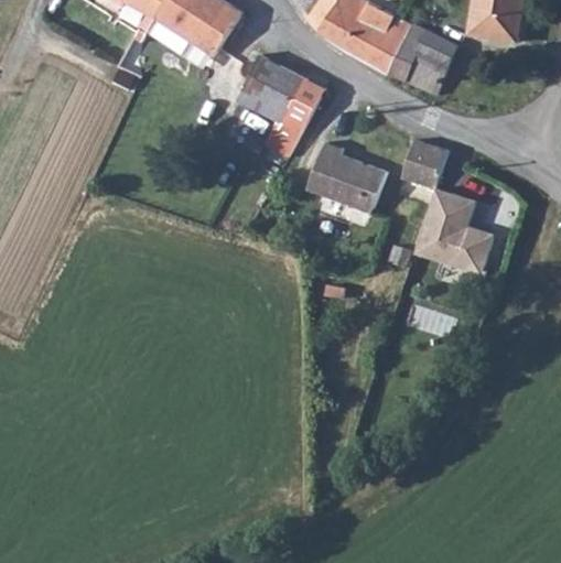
[(142,0),(150,4),(143,17),(152,22),(159,10),(165,0),(164,0),(142,0)]
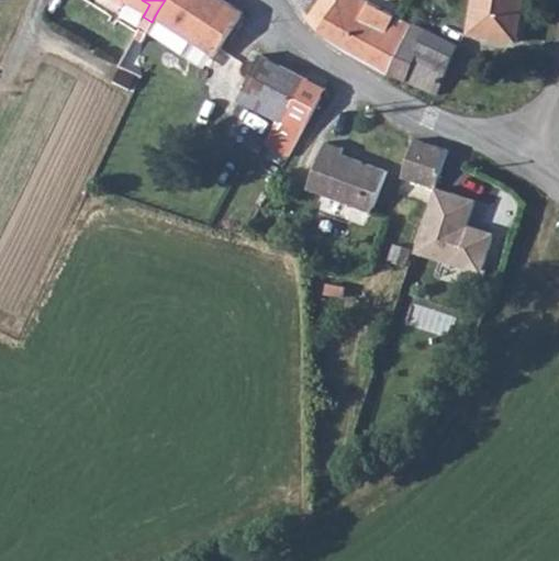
[(164,0),(165,0),(189,18),(181,31),(213,49),(236,12),(217,0),(164,0)]
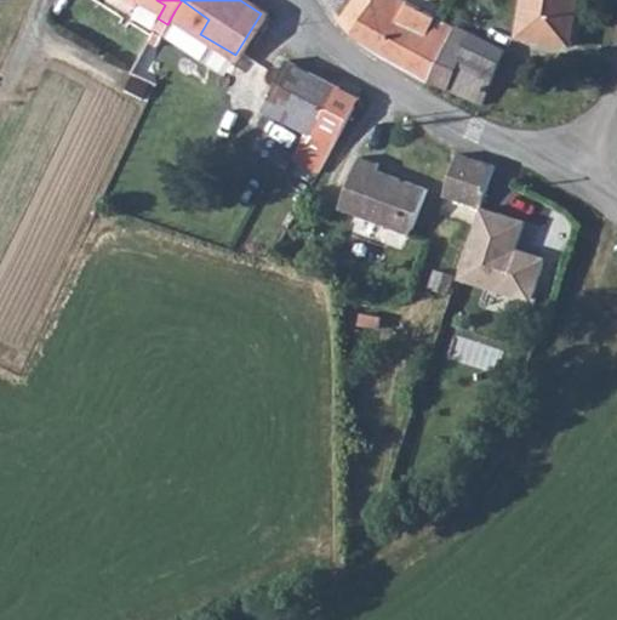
[(354,0),(349,0),(336,23),(349,33),(366,6),(354,0)]
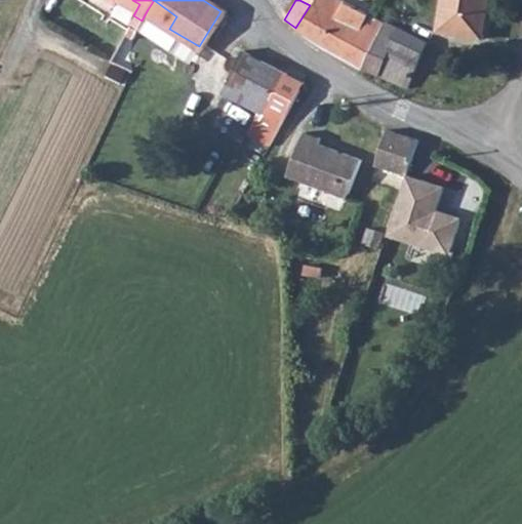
[(314,0),(310,5),(295,28),(338,56),(363,69),(382,28),(387,22),(366,12),(338,0),(314,0)]
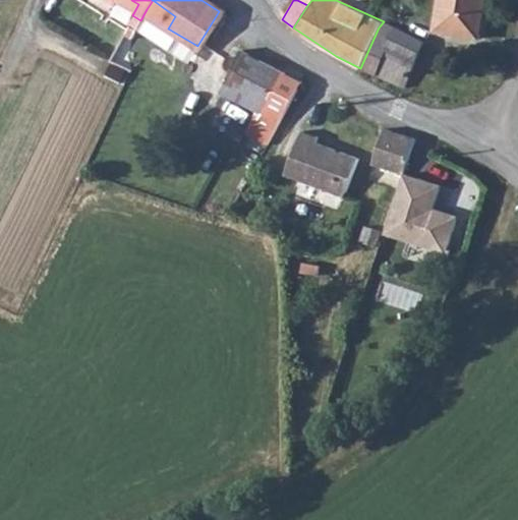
[(440,0),(435,33),(481,41),(487,0),(440,0)]
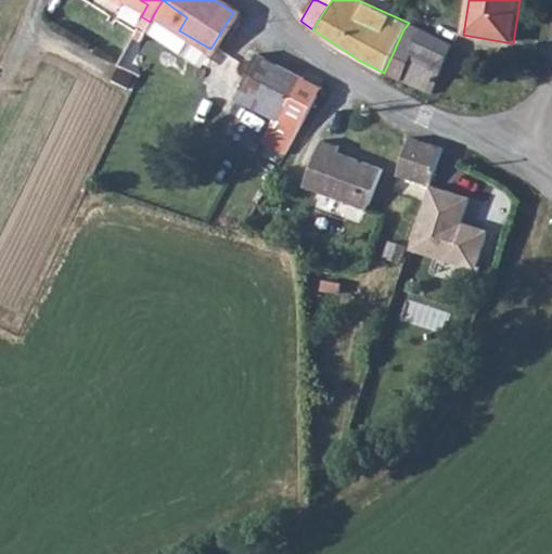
[(403,29),(384,73),(428,95),(452,41),(409,23),(403,29)]
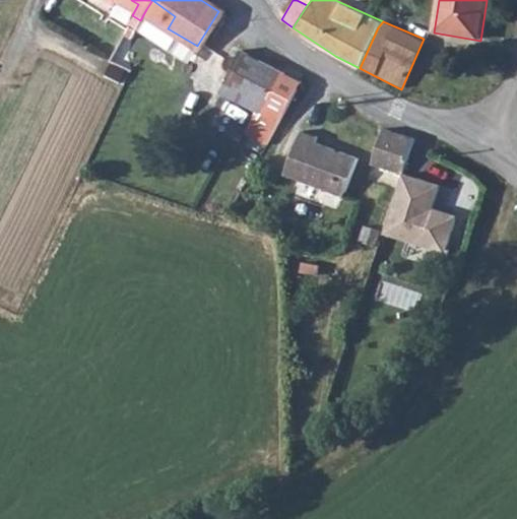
[(238,51),(216,89),(240,103),(277,124),(299,83),(238,51)]
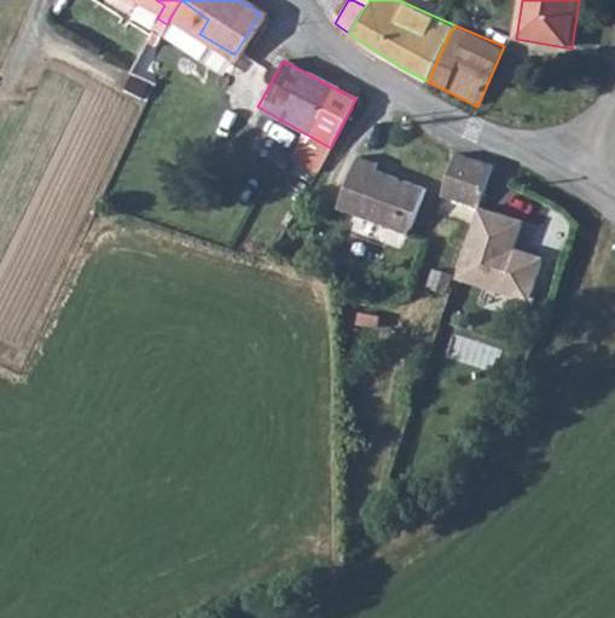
[(453,156),(439,196),(476,208),(489,169),(453,156)]
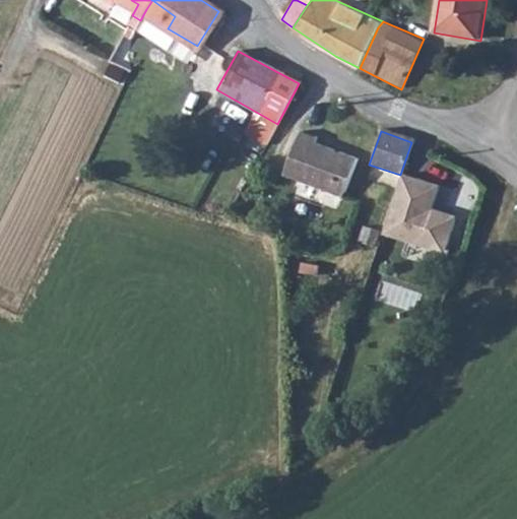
[(315,138),(299,132),(282,175),(341,197),(356,159),(313,143),(315,138)]
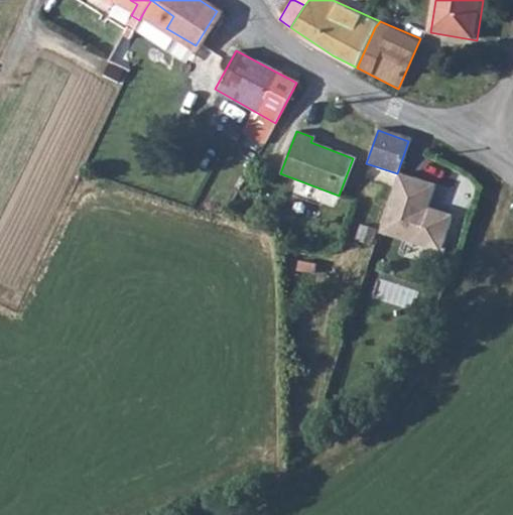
[(433,186),(397,173),(377,233),(431,251),(439,247),(449,220),(424,212),(433,186)]
